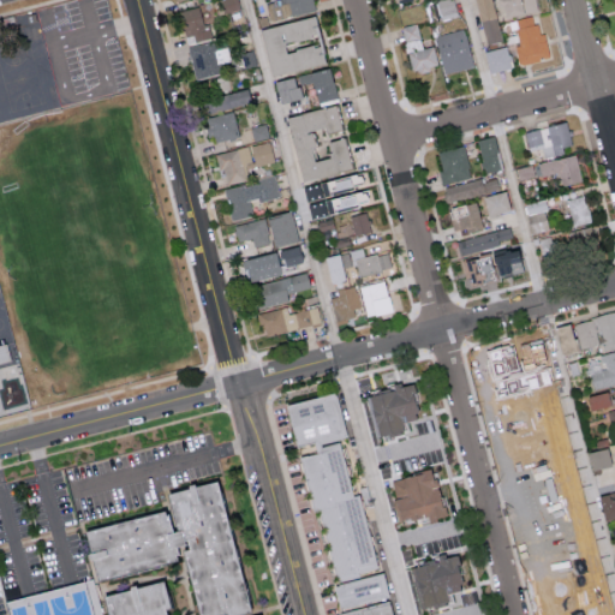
[(274,0),(275,6),(276,6),(279,17),(315,10),(311,0),(274,0)]
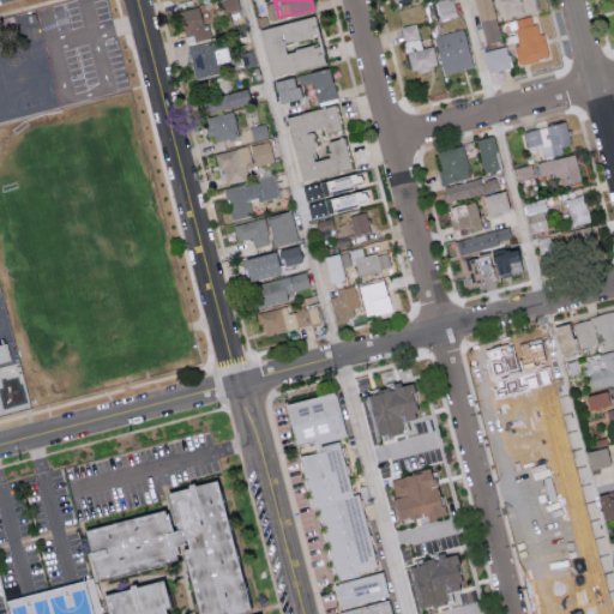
[(437,0),(439,18),(456,16),(453,0),(437,0)]
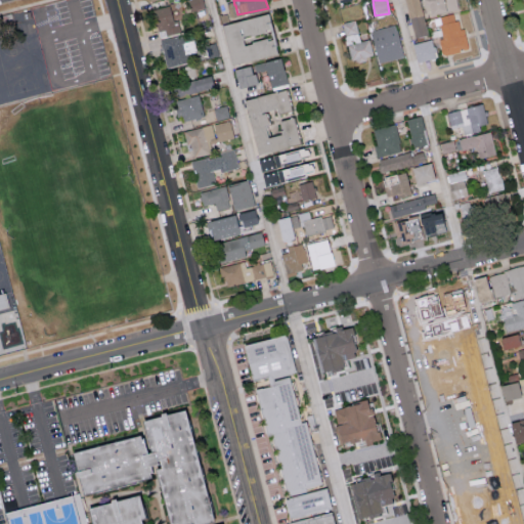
[(403,0),(413,37),(428,34),(419,0),(403,0)]
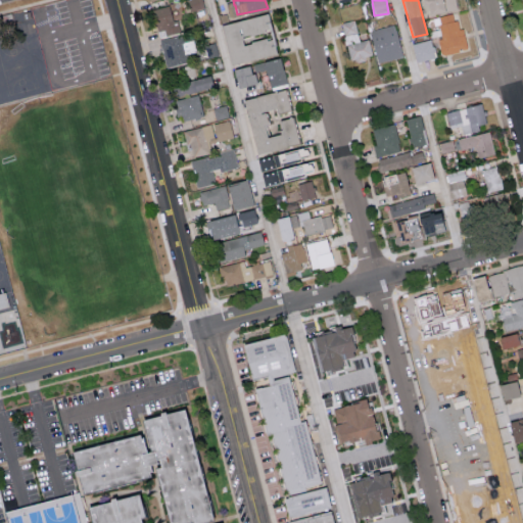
[(423,0),(426,14),(457,8),(455,0),(423,0)]
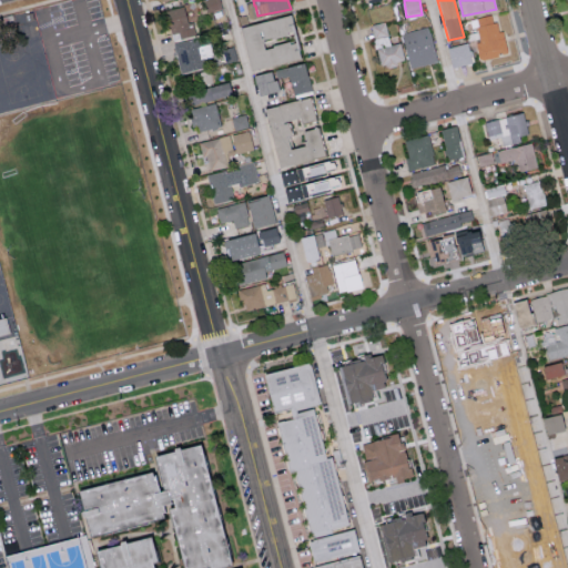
[(172,38),(195,32),(192,20),(188,22),(183,6),(165,9),(172,38)]
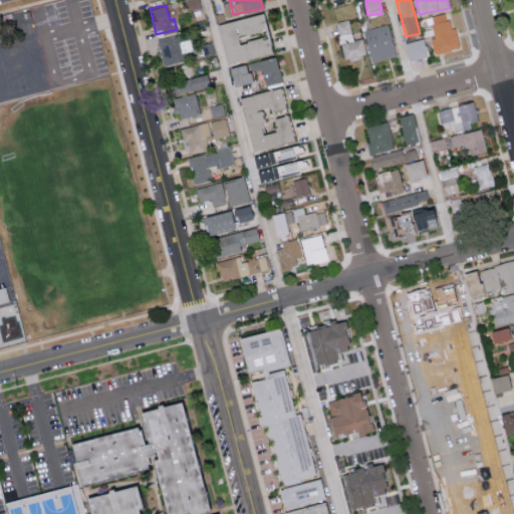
[(217,22),(225,62),(271,52),(262,12),(217,22)]
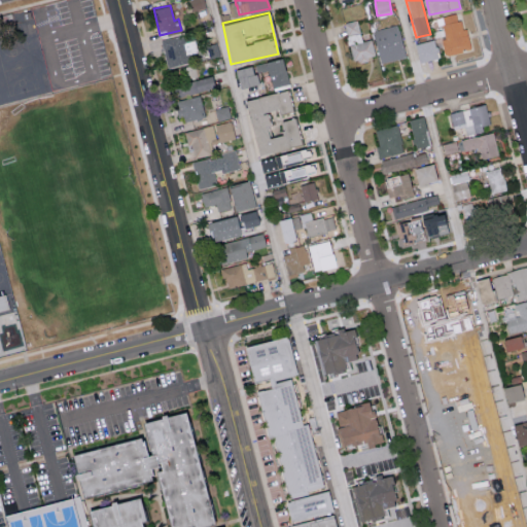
[(446,54),(468,49),(460,12),(438,16),(446,54)]
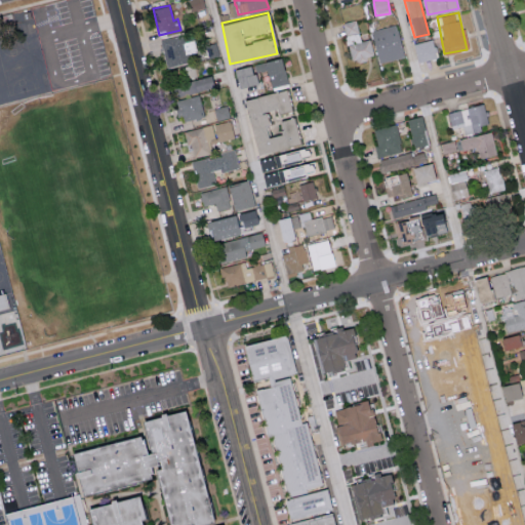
[(351,62),(373,56),(369,38),(360,40),(356,18),(341,22),(351,62)]
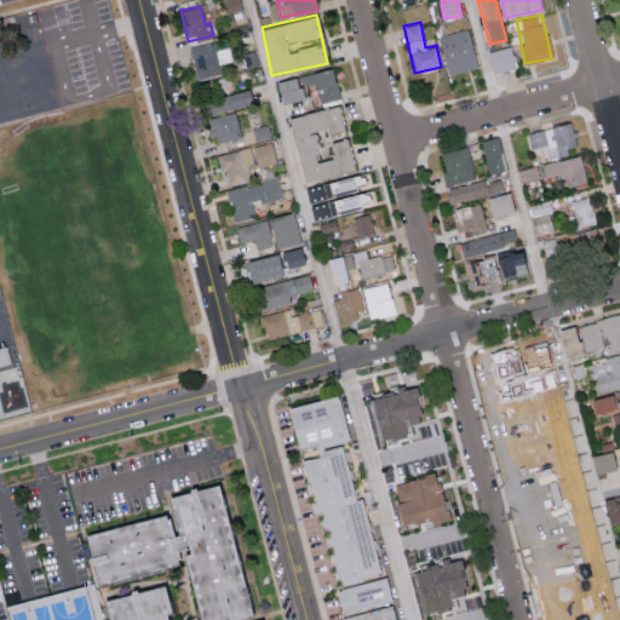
[(476,68),(470,29),(440,34),(446,73),(476,68)]
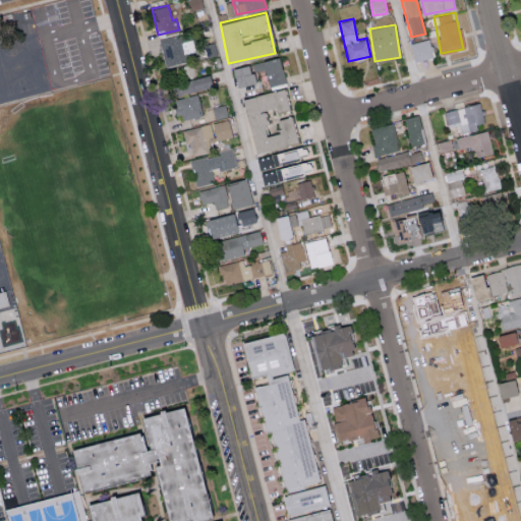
[(165,66),(186,61),(184,54),(195,51),(193,39),(182,42),(180,34),(159,39),(165,66)]
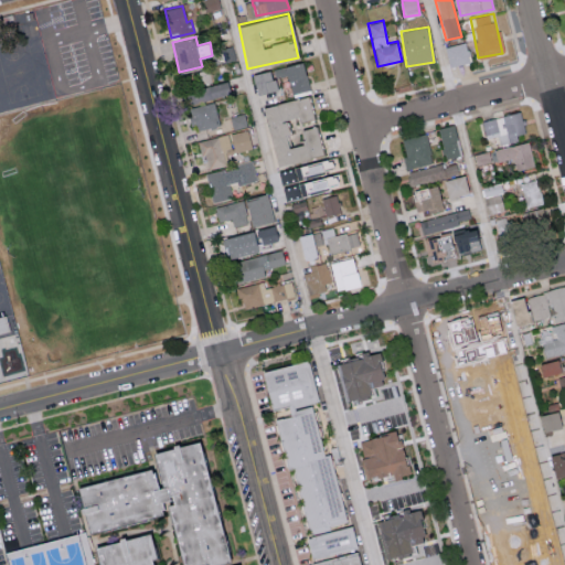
[(469,62),(466,42),(444,46),(448,66),(469,62)]
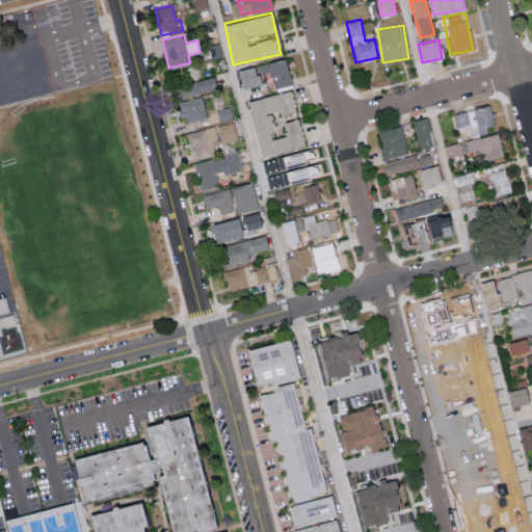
[(258,63),(260,73),(270,71),(274,90),(291,87),(285,58),(258,63)]
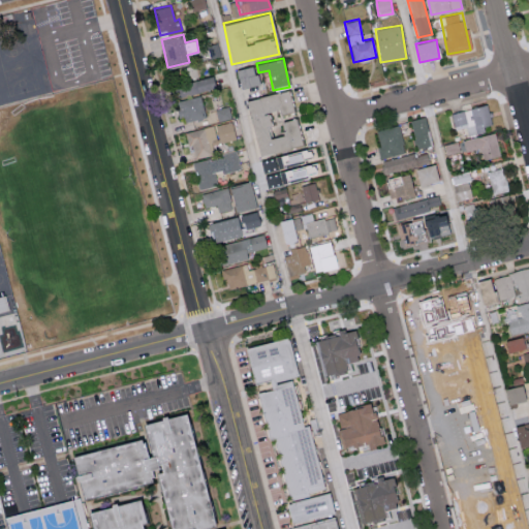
[(256,84),(253,65),(236,68),(239,87),(256,84)]
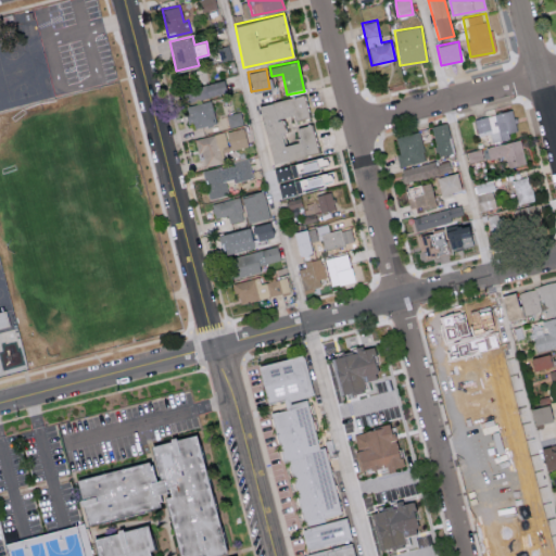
[(226,91),(223,79),(182,90),(186,102),(226,91)]
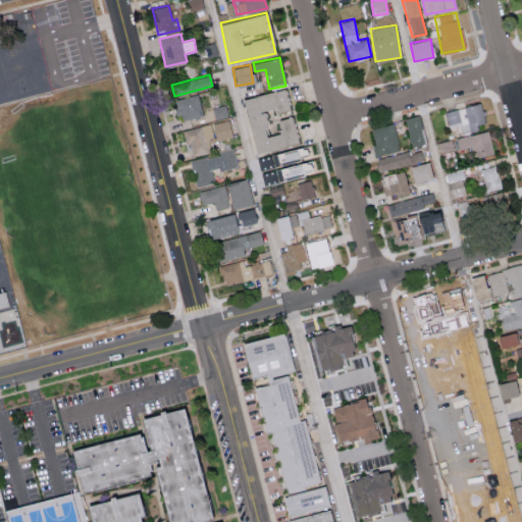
[(255,153),(297,144),(291,116),(276,119),(279,133),(267,136),(262,111),(274,108),(275,112),(289,109),(283,89),(242,98),(255,153)]
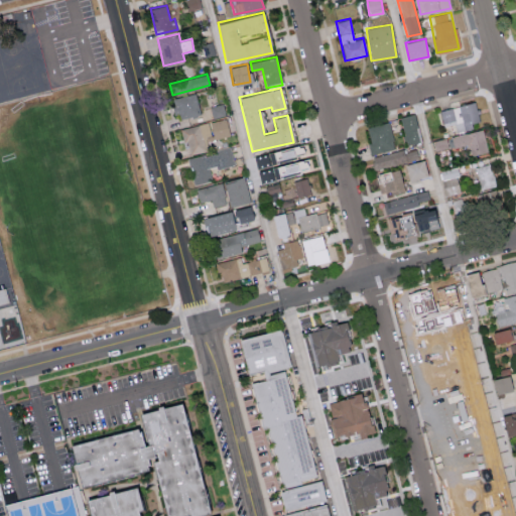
[(173,97),(176,118),(200,115),(197,94),(173,97)]
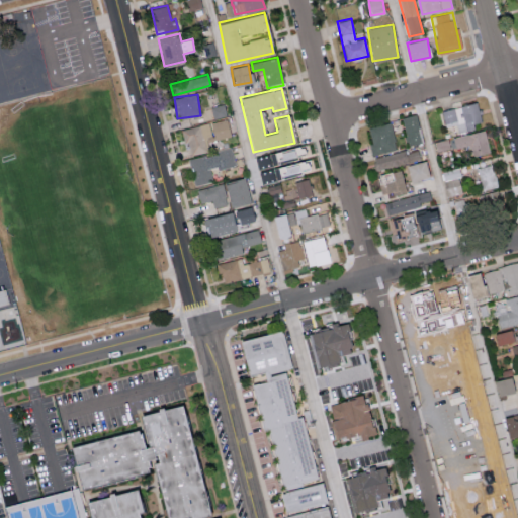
[(482,122),(477,102),(442,110),(448,135),(476,127),(475,123),(482,122)]
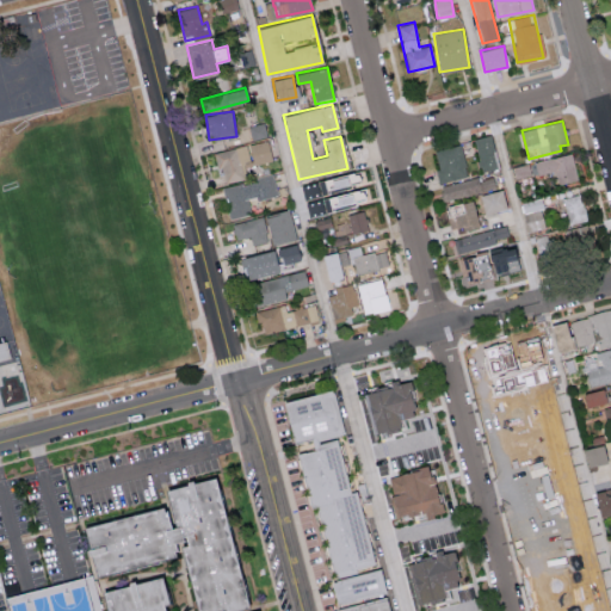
[(251,140),(267,136),(264,122),(248,125),(251,140)]
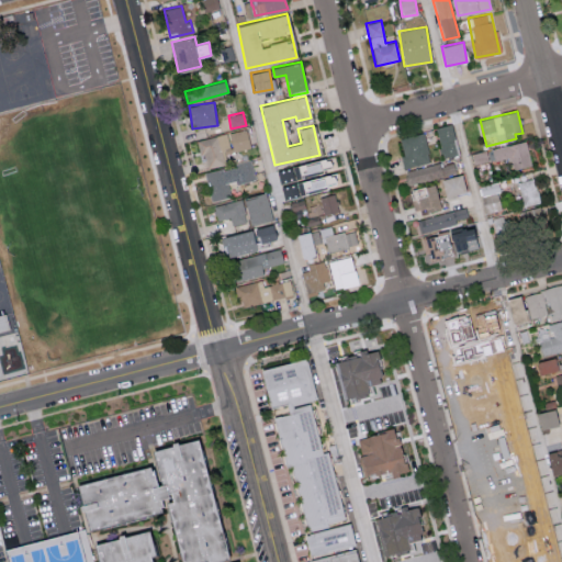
[(437,126),(441,157),(457,155),(453,124),(437,126)]
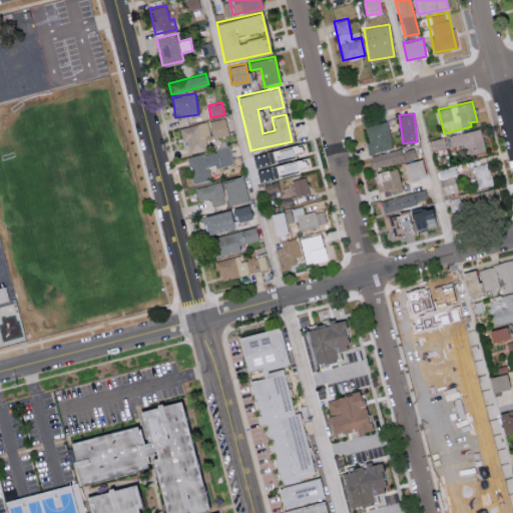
[(179,126),(181,140),(186,140),(188,152),(206,150),(205,138),(227,135),(225,118),(179,126)]
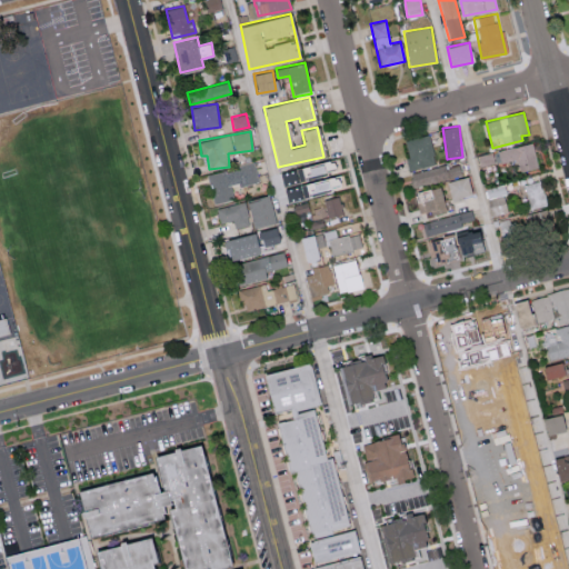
[(409,169),(435,165),(429,133),(403,139),(409,169)]
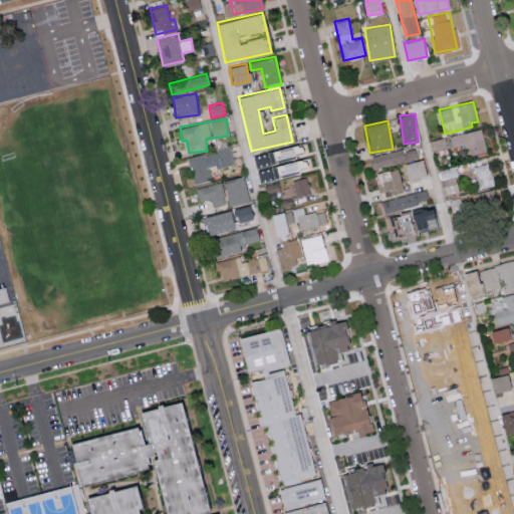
[(452,147),(466,144),(469,156),(486,152),(481,129),(450,137),(452,147)]
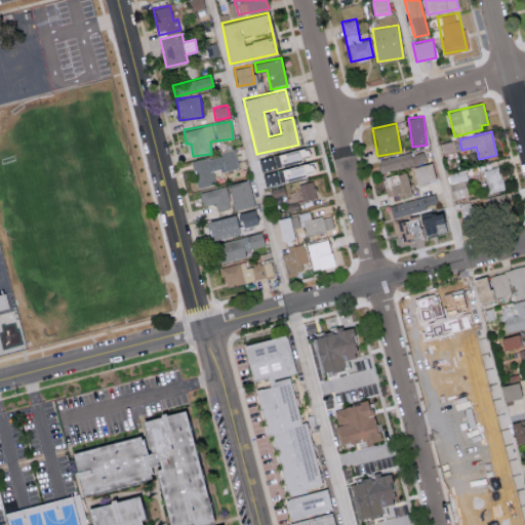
[(289,179),(310,174),(305,149),(263,158),(269,185),(280,182),(277,171),(287,169),(289,179)]
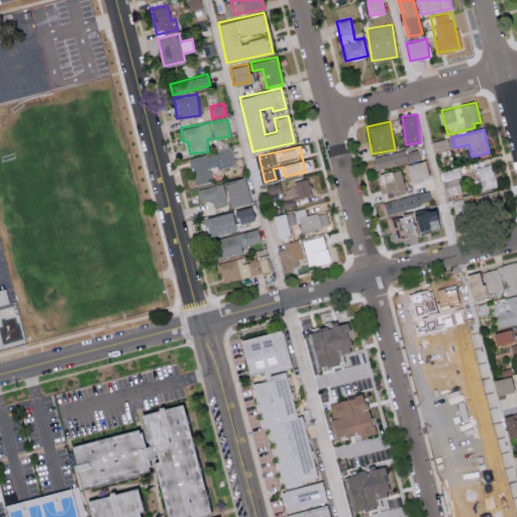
[(188,158),(193,184),(212,180),(209,168),(218,166),(218,169),(234,166),(231,148),(188,158)]
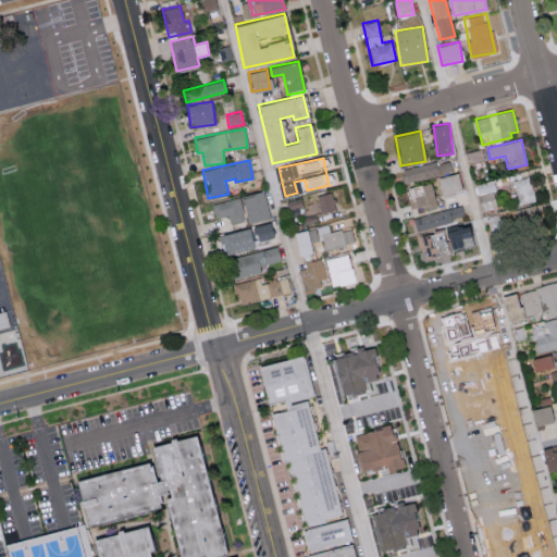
[(461,189),(456,172),(435,177),(441,195),(461,189)]
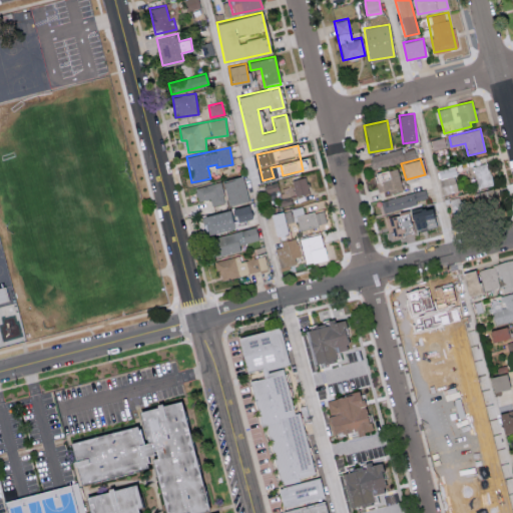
[(474,165),(477,188),(492,186),(489,163),(474,165)]
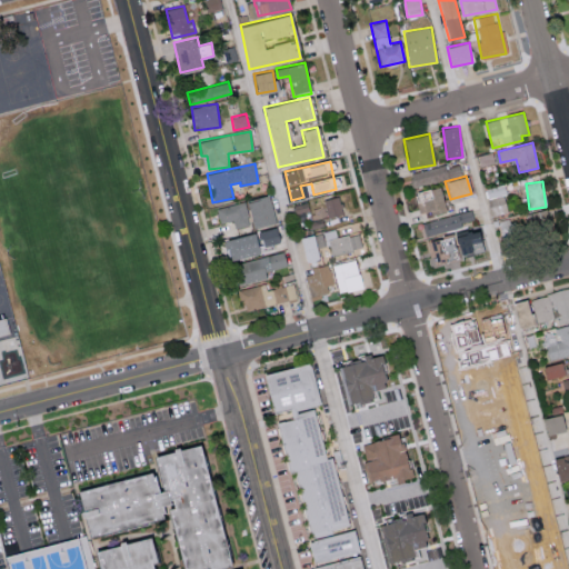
[(445,209),(439,186),(413,191),(420,216),(445,209)]
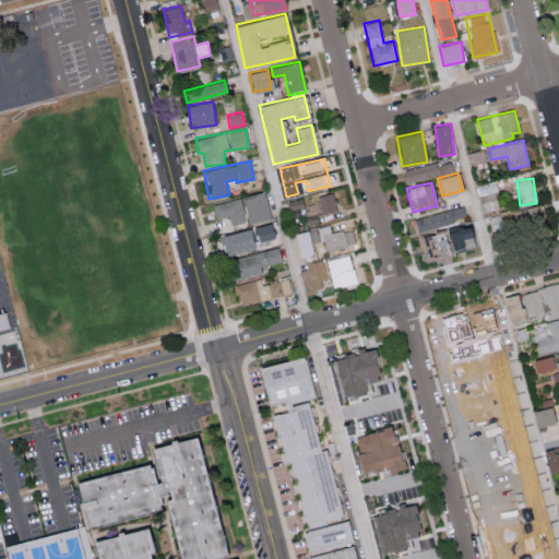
[(478,185),(482,211),(498,209),(495,182),(478,185)]
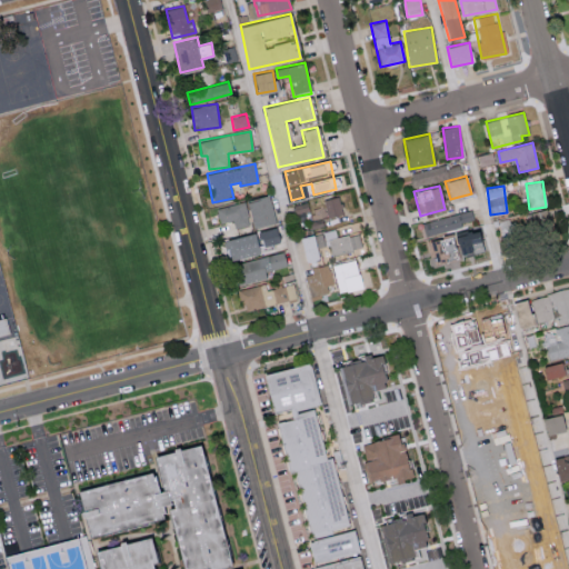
[(252,227),(275,220),(268,195),(246,200),(252,227)]
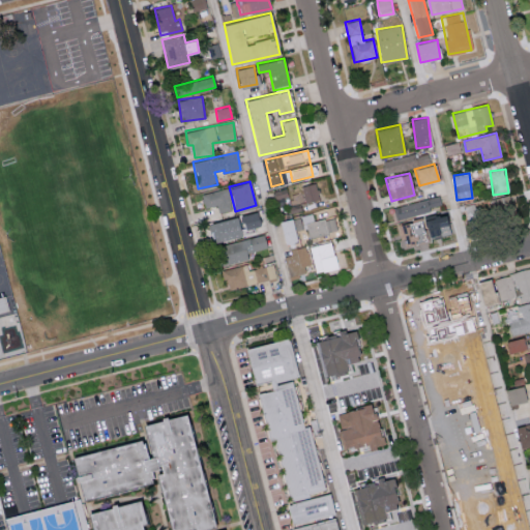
[(319,199),(316,182),(301,185),(304,202),(319,199)]
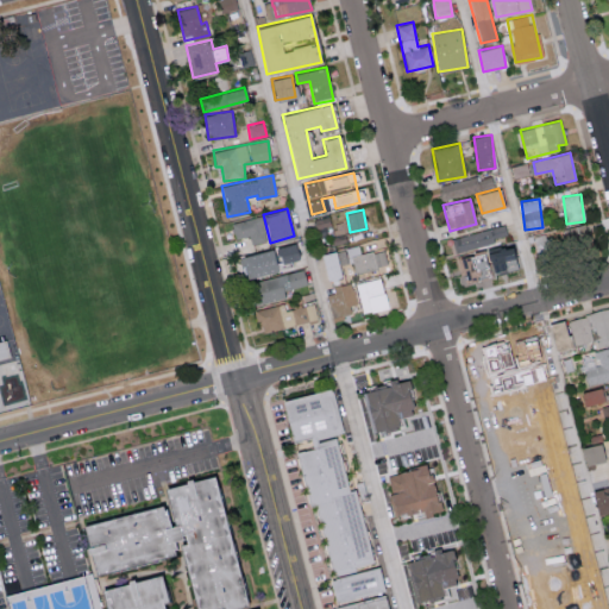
[(231,224),(234,239),(250,234),(252,244),(269,239),(262,215),(231,224)]
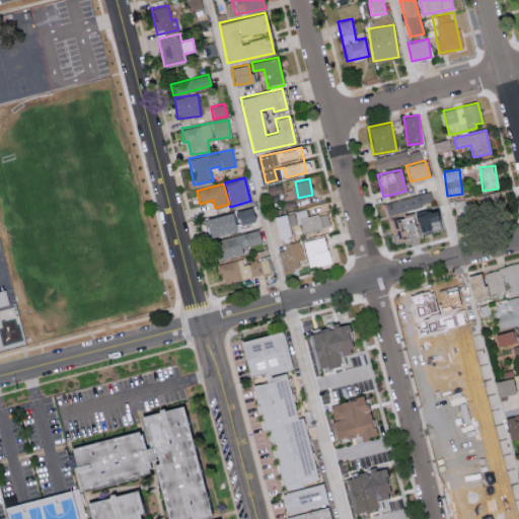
[(384,203),(388,215),(433,202),(429,191),(384,203)]
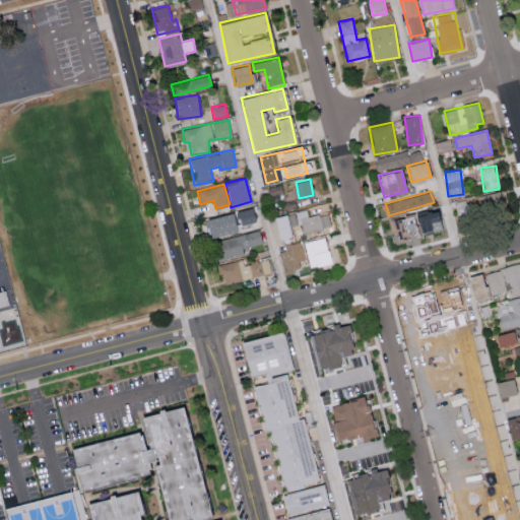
[(479,196),(480,201),(468,203),(470,213),(485,210),(488,219),(507,215),(502,191),(479,196)]
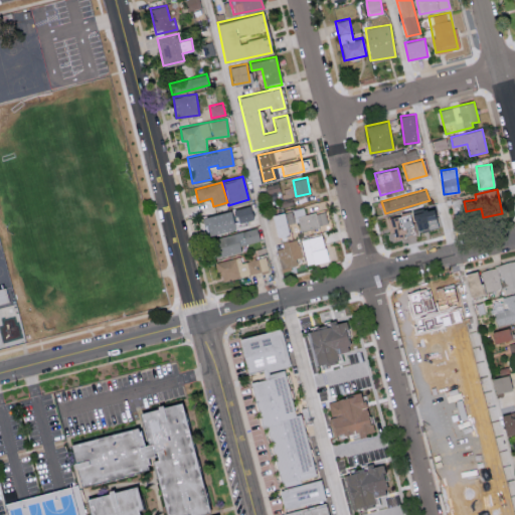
[(202,217),(207,235),(235,228),(233,223),(252,218),(249,205),(202,217)]
